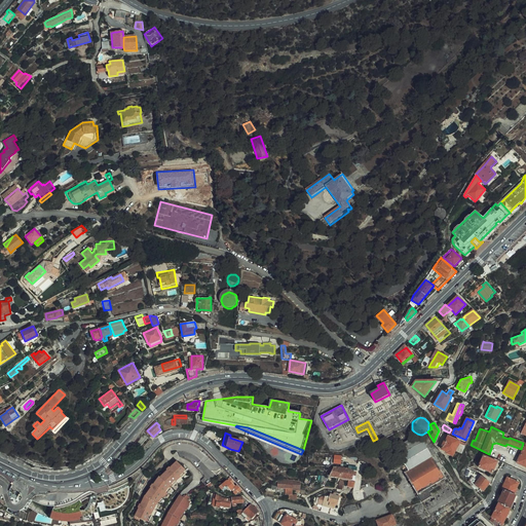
[(421,442),(418,437),(417,436),(414,437),(396,448),(408,471),(404,473),(428,513),(456,496),(450,485),(431,496),(428,492),(434,489),(431,486),(446,478),(433,456),(431,456),(422,441),(421,442)]
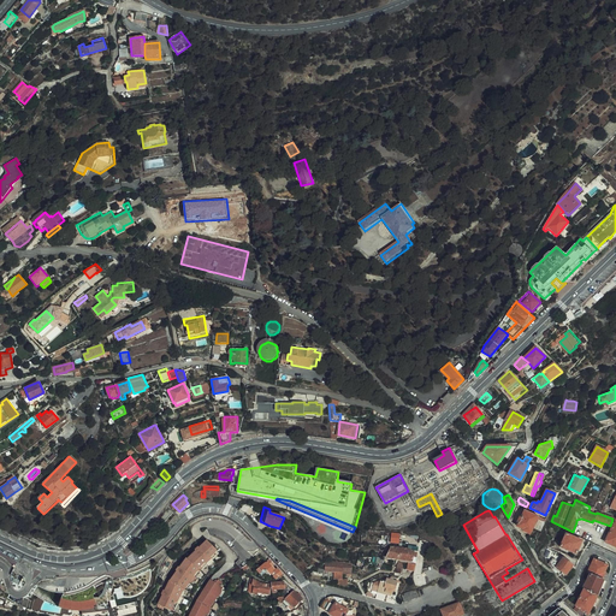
[(523,531),(531,534),(539,516),(525,510),(517,526),(523,529),(523,531)]
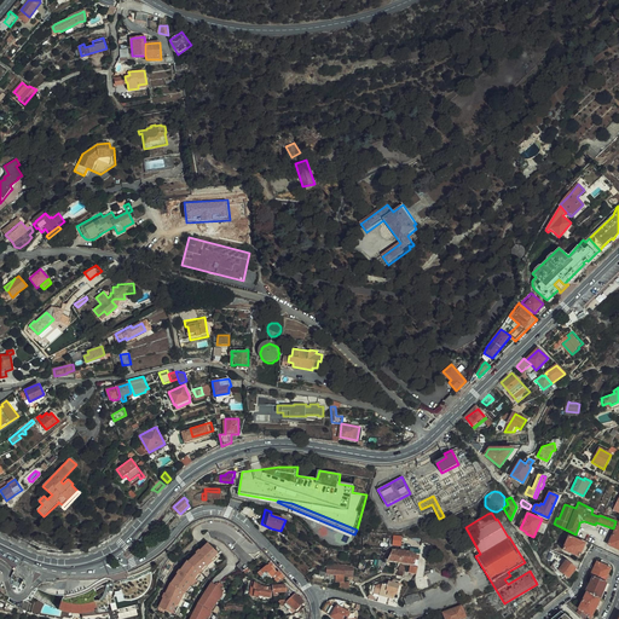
[(208,520),(206,520),(203,521),(209,538),(221,541),(224,542),(225,543),(226,544),(235,553),(238,556),(241,562),(239,563),(237,566),(243,571),(250,567),(256,561),(255,559),(262,553),(256,548),(243,533),(241,531),(237,528),(235,526),(231,524),(227,521),(225,521),(223,520),(220,519),(217,519),(214,519),(212,519),(208,520)]
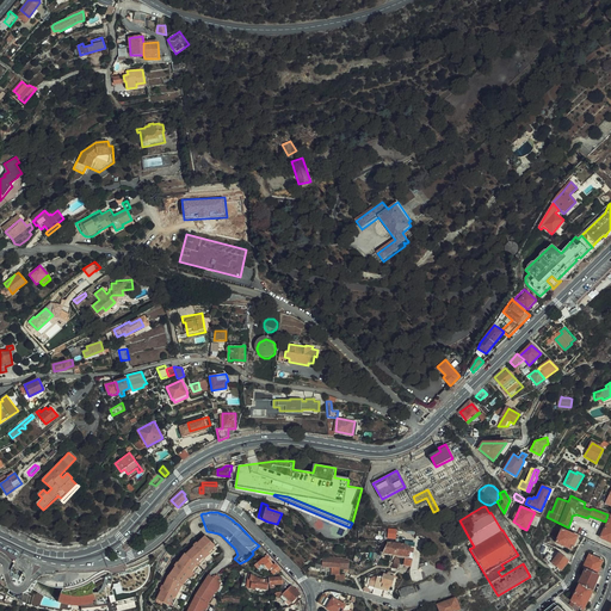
[(610,514),(600,537),(610,542),(610,514)]
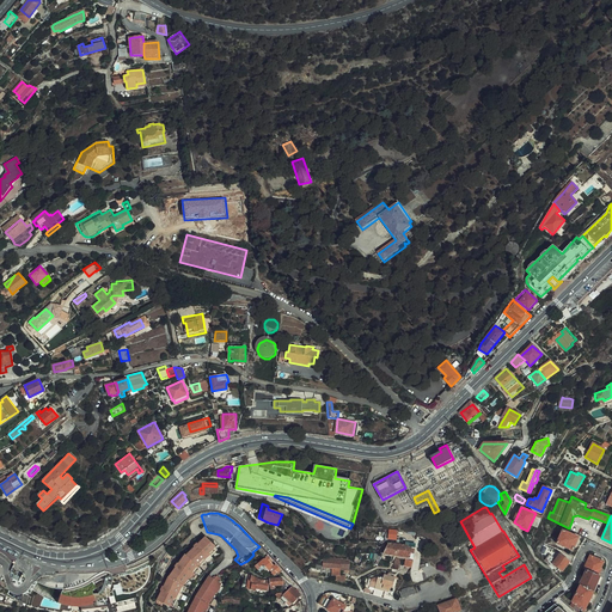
[(571,551),(577,538),(562,530),(556,544),(571,551)]
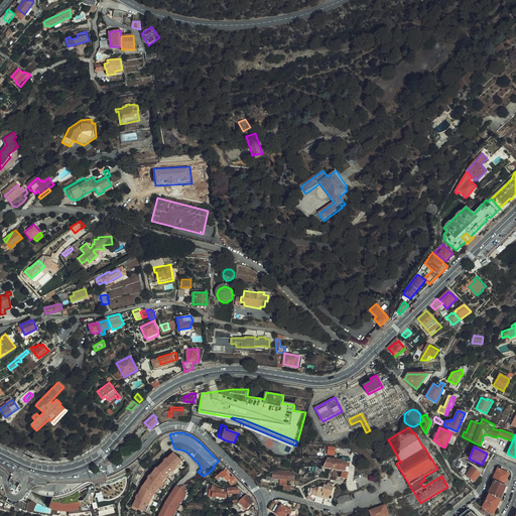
[(182,462),(173,453),(167,459),(166,458),(164,460),(165,462),(158,468),(156,468),(151,475),(149,474),(147,478),(149,479),(143,487),(143,486),(138,495),(137,494),(135,498),(136,499),(133,506),(144,512),(148,505),(150,506),(153,500),(151,499),(154,495),(157,490),(159,488),(161,489),(164,484),(162,482),(167,476),(172,472),(173,473),(178,469),(176,467),(182,462)]
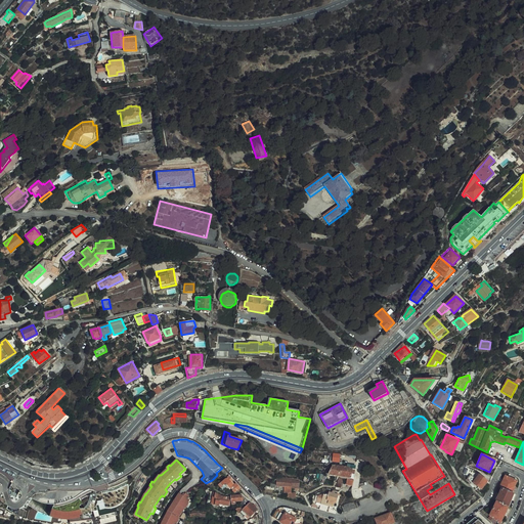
[(351,485),(353,485),(356,469),(349,468),(341,467),(332,466),(329,474),(349,477),(348,485),(351,485)]
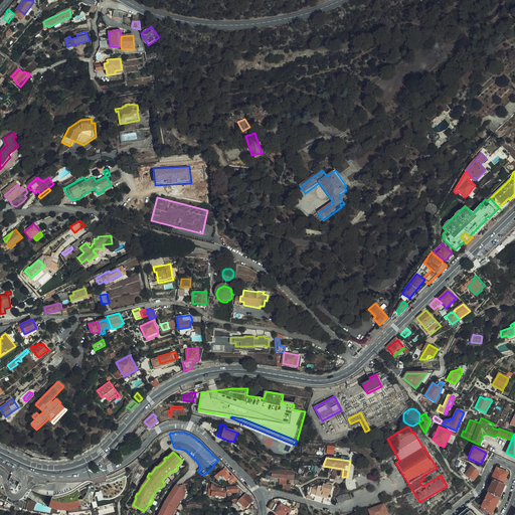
[(467,464),(462,471),(466,474),(472,467),(467,464)]
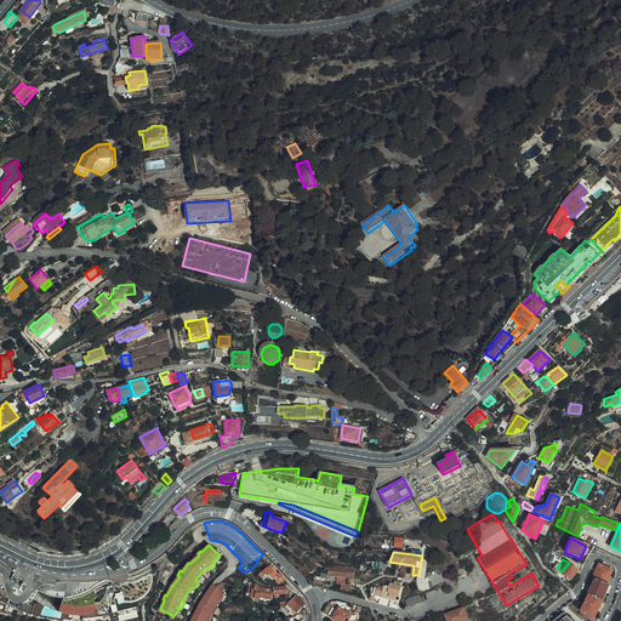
[(27,613),(29,603),(39,591),(33,586),(21,575),(4,564),(0,562),(0,600),(23,613),(24,611),(27,613)]
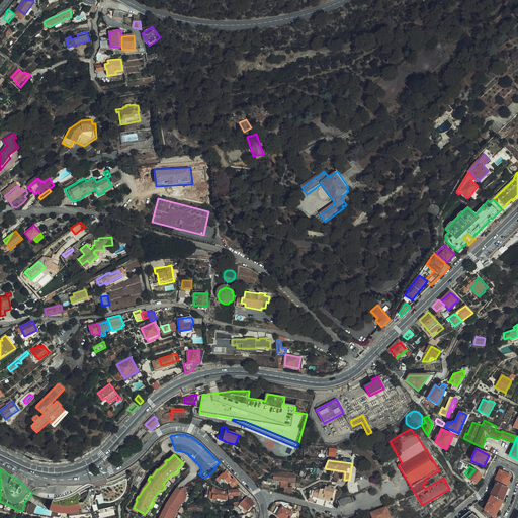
[(482,476),(475,469),(468,477),(476,483),(482,476)]
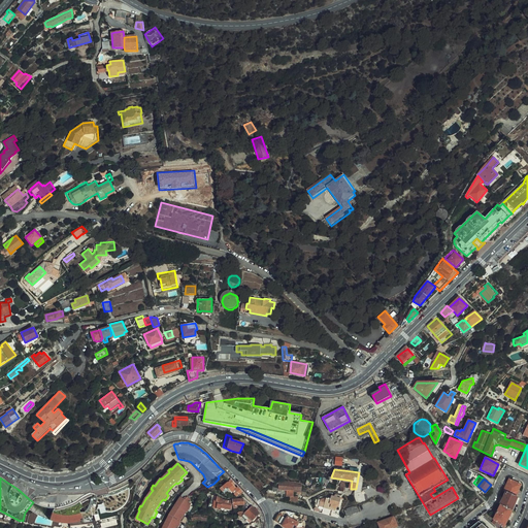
[(232,493),(234,492),(237,495),(239,494),(240,495),(243,492),(238,487),(237,489),(233,485),(235,484),(231,480),(223,488),(222,487),(221,488),(224,492),(228,488),(232,493)]
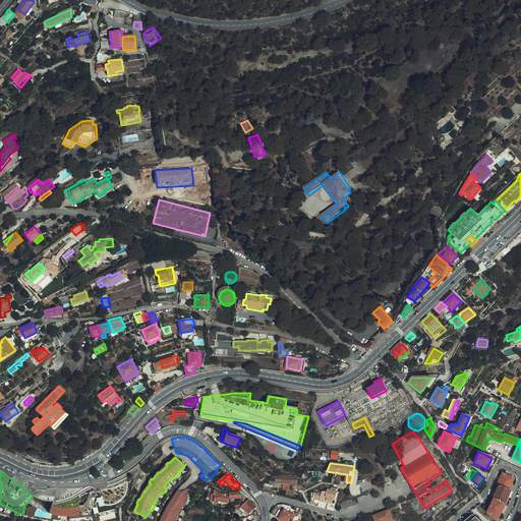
[(498,484),(499,485),(509,489),(511,485),(510,485),(514,478),(503,473),(498,484)]
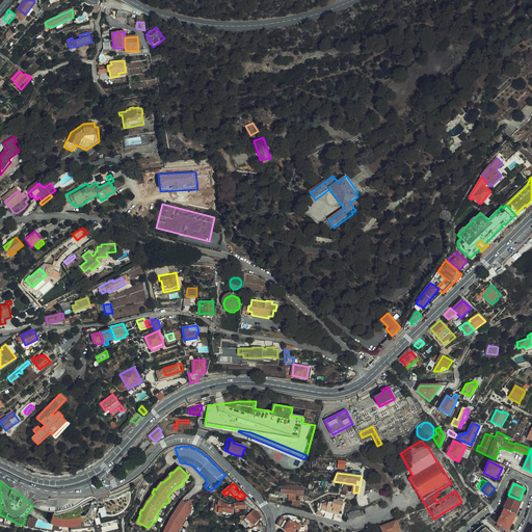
[(283,494),(289,494),(295,494),(295,495),(299,495),(299,497),(300,497),(300,498),(301,498),(303,498),(303,488),(299,488),(299,486),(290,485),(289,485),(289,488),(283,488),(283,494)]
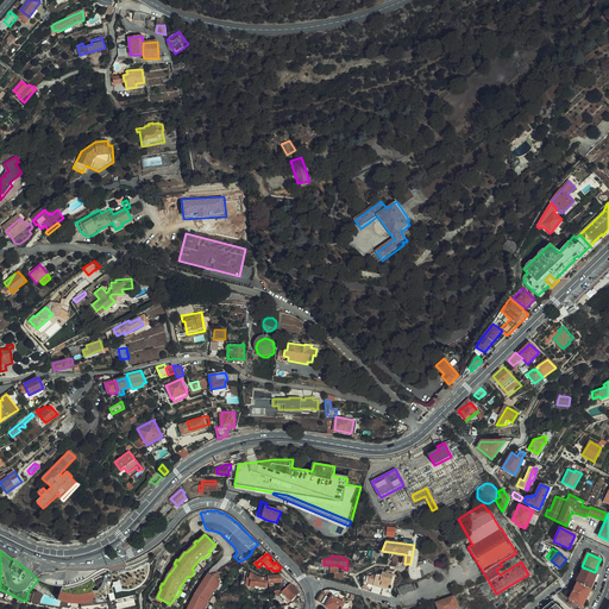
[(309,566),(307,575),(316,577),(319,569),(309,566)]
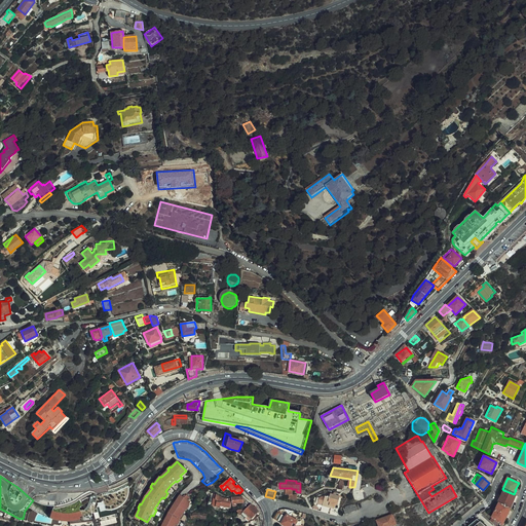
[(510,509),(516,495),(514,494),(503,490),(498,502),(510,509)]
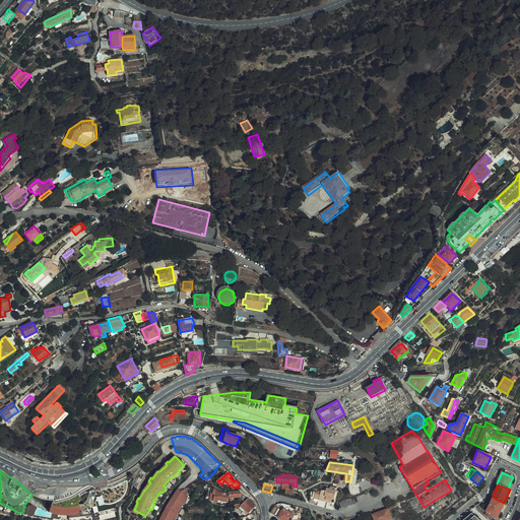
[(191,492),(183,485),(181,489),(189,495),(191,492)]
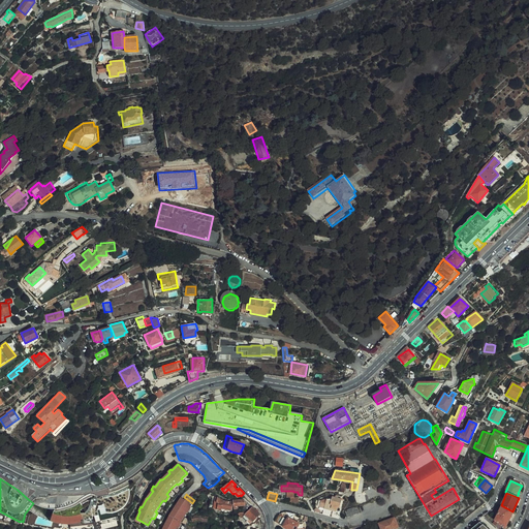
[(342,499),(337,497),(332,496),(331,499),(327,498),(323,507),(322,507),(320,514),(327,516),(327,515),(329,515),(329,516),(332,517),(333,512),(337,515),(338,510),(337,510),(338,506),(339,507),(342,499)]
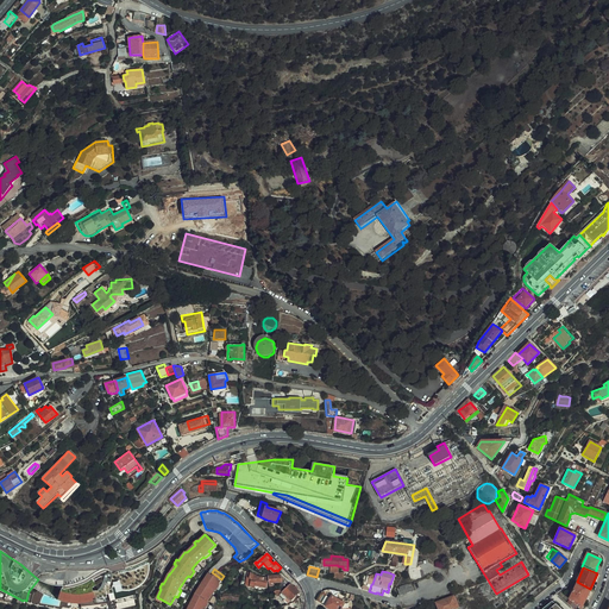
[(203,608),(209,601),(224,581),(221,579),(212,572),(198,592),(188,608),(203,608)]
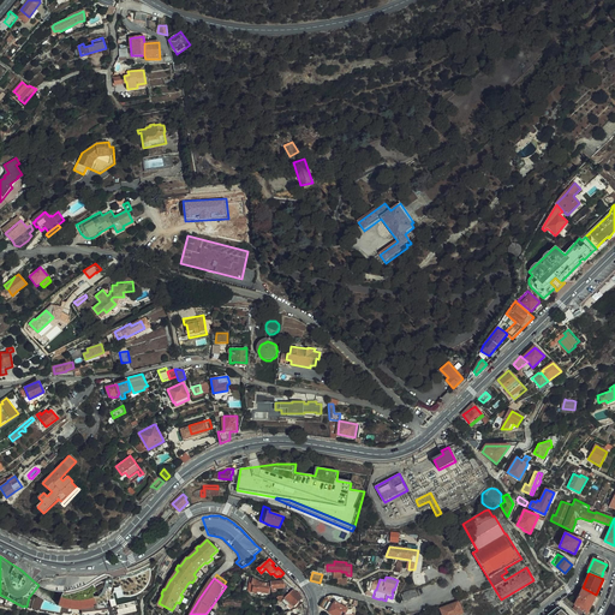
[(285,587),(284,581),(272,583),(272,592),(274,592),(274,589),(285,587)]
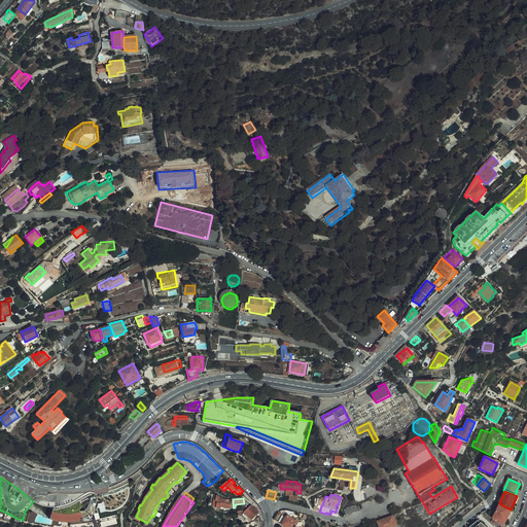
[(221,505),(233,508),(233,507),(233,499),(227,500),(223,499),(221,505)]
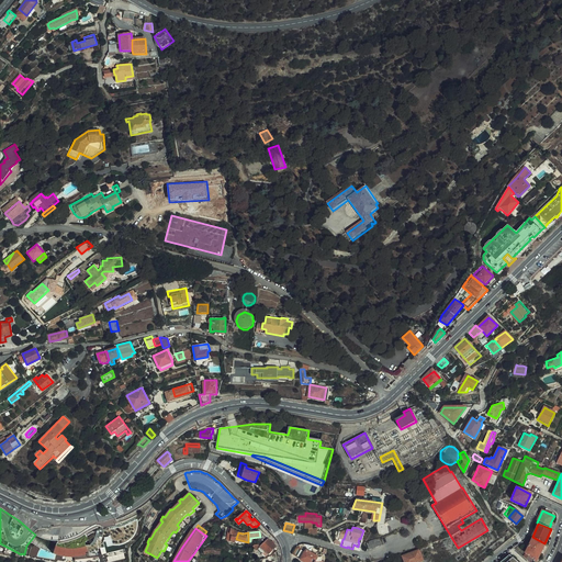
[(53,551),(53,553),(63,558),(67,558),(75,561),(99,561),(99,553),(94,551),(88,552),(87,546),(75,548),(72,536),(65,537),(64,539),(60,539),(56,537),(55,540),(63,544),(55,546),(53,551)]
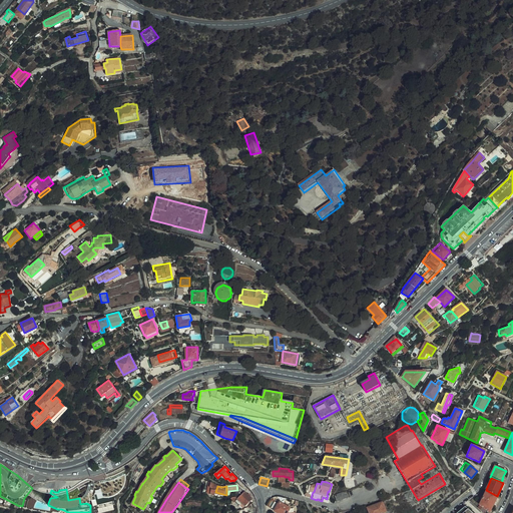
[(177,506),(189,490),(188,489),(176,506),(177,506)]
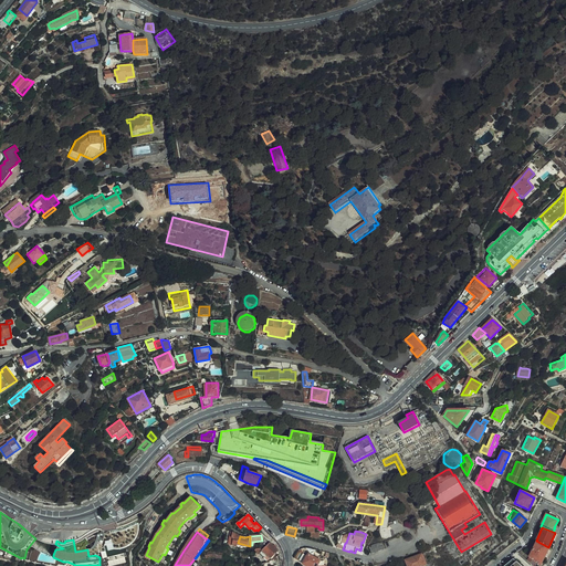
[(387,548),(384,541),(369,546),(371,554),(387,548)]
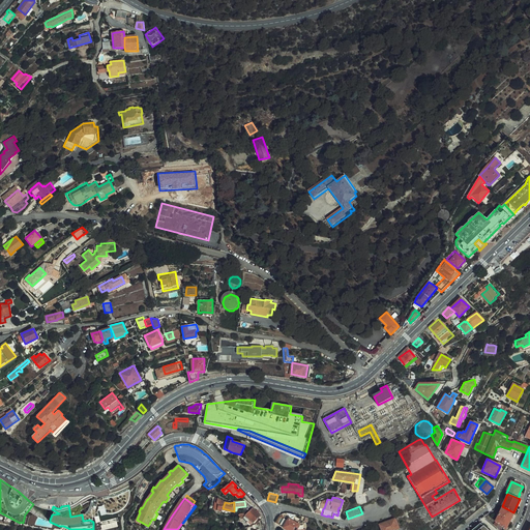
[(506,529),(513,512),(502,506),(495,521),(506,529)]
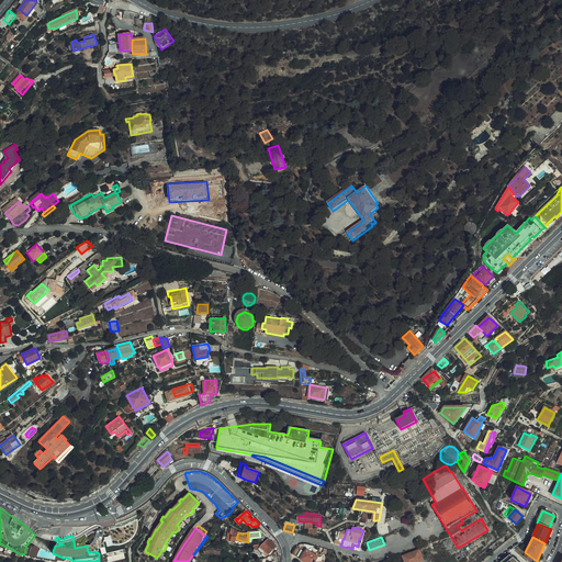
[(269,554),(277,547),(268,539),(261,546),(269,554)]
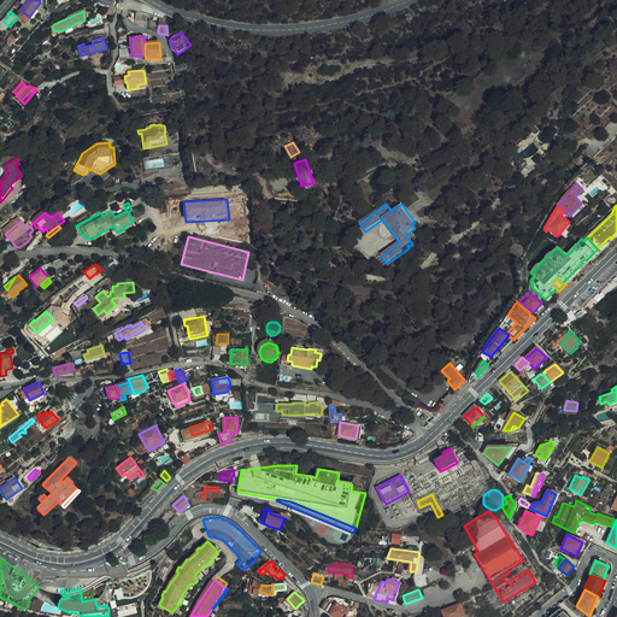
[(330,615),(335,616),(345,616),(350,611),(341,606),(346,599),(341,598),(339,598),(338,597),(335,597),(333,598),(330,598),(331,601),(336,604),(330,615)]
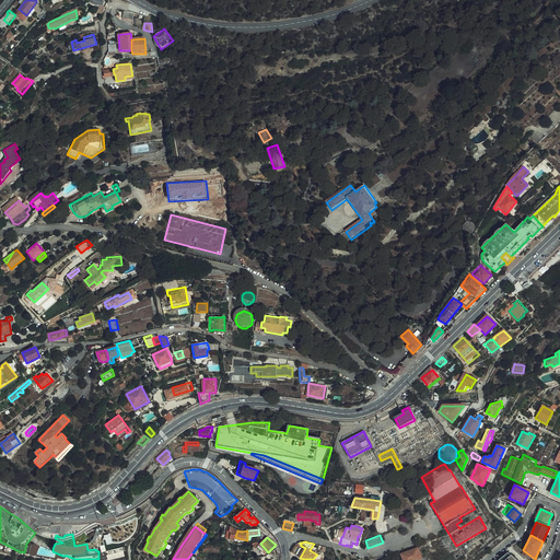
[(401,553),(404,559),(417,559),(421,559),(417,549),(401,553)]
